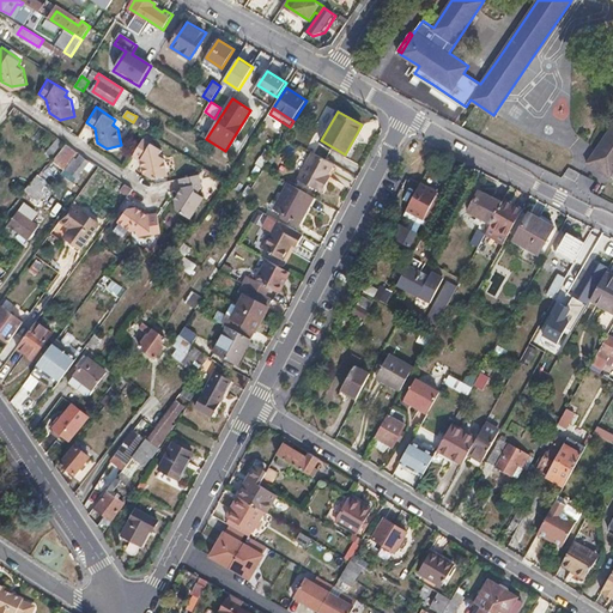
[(612,126),(598,150),(588,163),(610,177),(612,173),(612,126)]
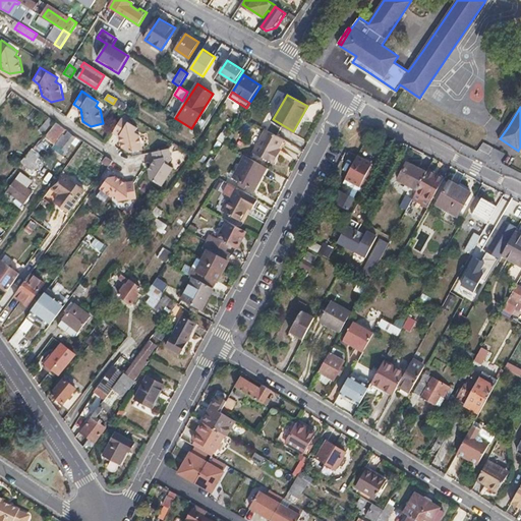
[(120,117),(112,129),(118,133),(120,146),(128,151),(141,150),(138,133),(134,131),(136,127),(120,117)]
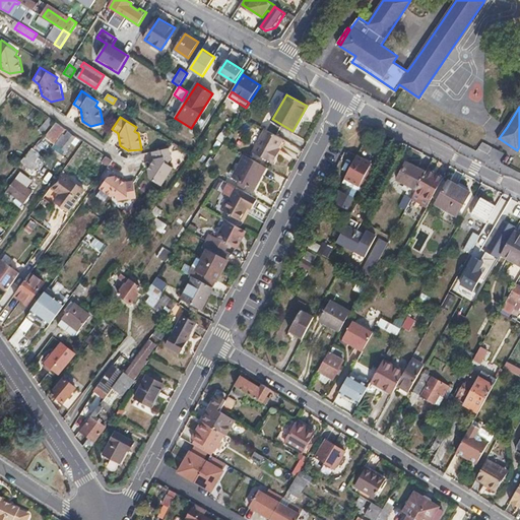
[(80,140),(57,122),(34,148),(41,155),(52,142),(59,148),(58,149),(63,153),(71,142),(75,145),(80,140)]
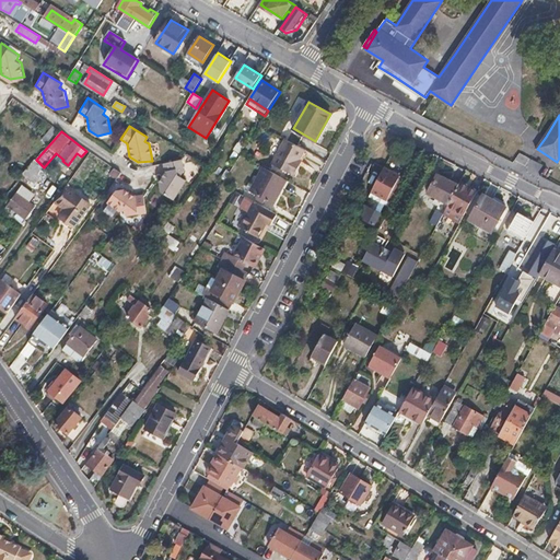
[(306,150),(287,139),(275,164),(296,176),(302,166),(299,164),(302,160),(306,150)]
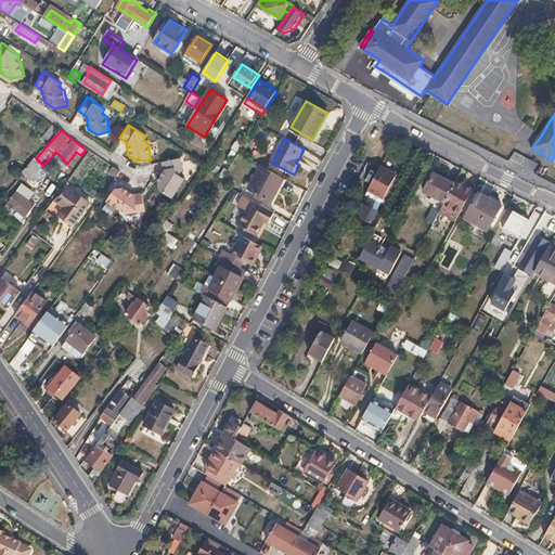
[(409,167),(416,154),(411,151),(403,164),(409,167)]
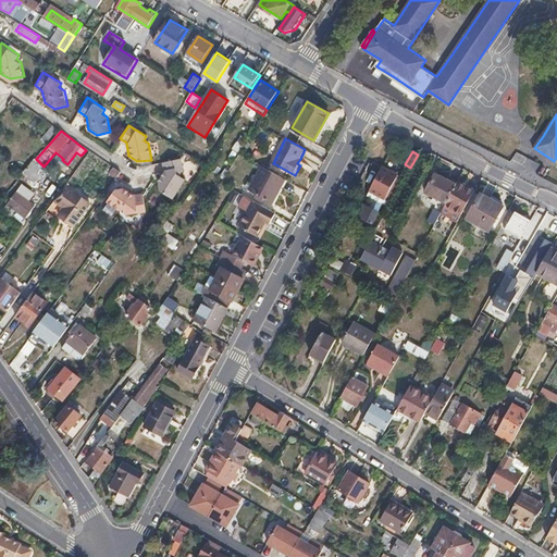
[(181,158),(163,162),(164,170),(157,180),(160,190),(173,198),(185,178),(180,175),(183,169),(181,158)]
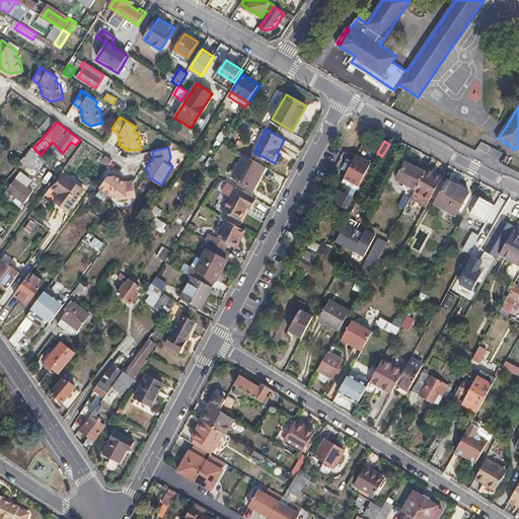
[(41,155),(33,148),(21,161),(33,171),(45,158),(41,155)]
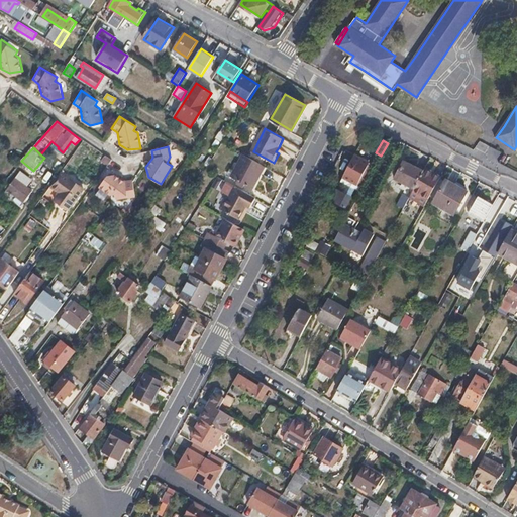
[(113,160),(105,154),(101,161),(109,166),(113,160)]
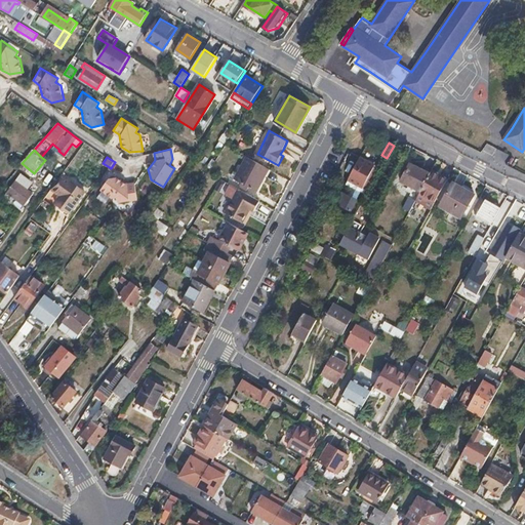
[(268,169),(248,157),(233,184),(244,190),(246,186),(255,191),(268,169)]
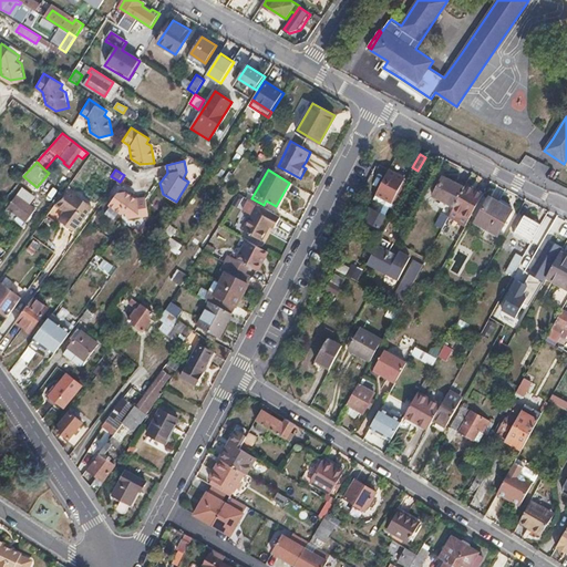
[(389,169),(375,194),(392,203),(405,178),(389,169)]
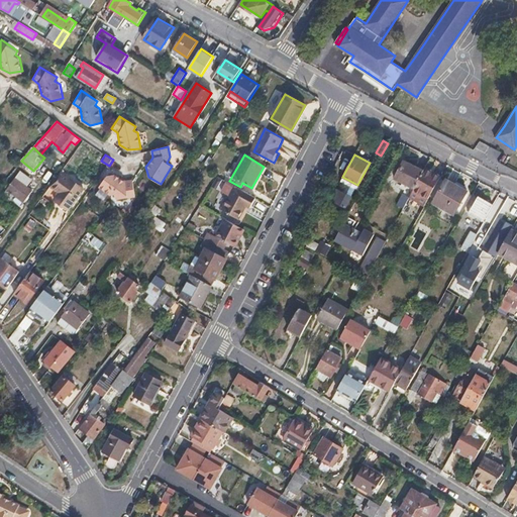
[(414,189),(424,171),(405,161),(396,179),(414,189)]
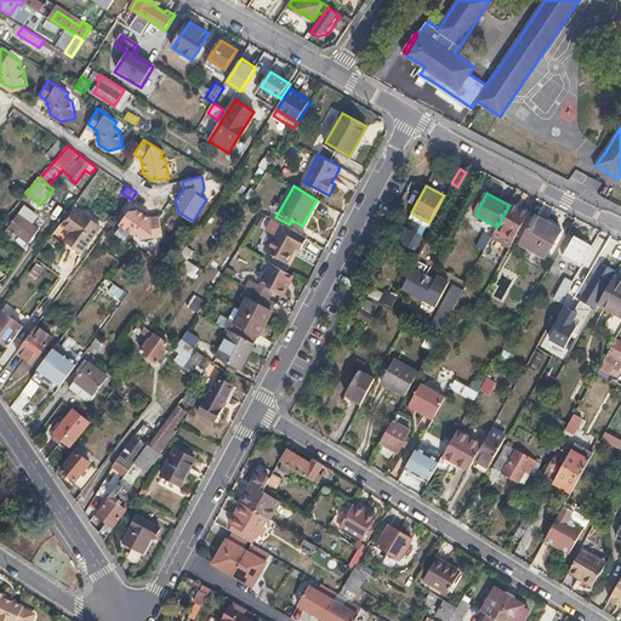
[(429,222),(437,226),(451,199),(444,195),(429,222)]
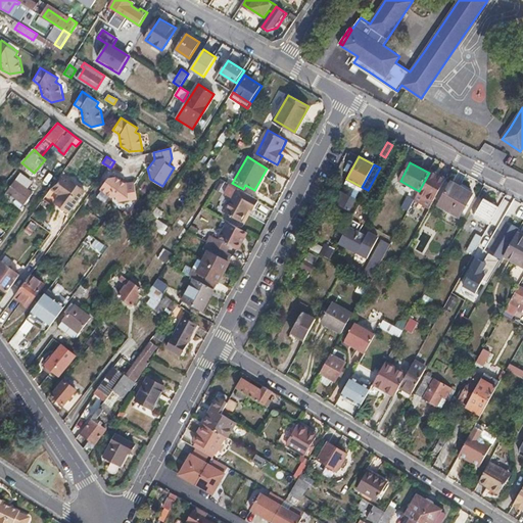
[(419,191),(418,193),(433,201),(446,179),(430,170),(429,173),(419,191)]
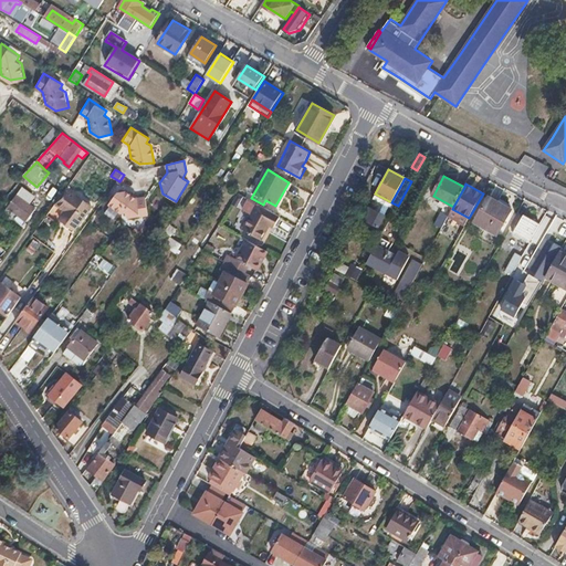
[(65,211),(60,219),(75,230),(91,207),(66,189),(56,203),(65,211)]
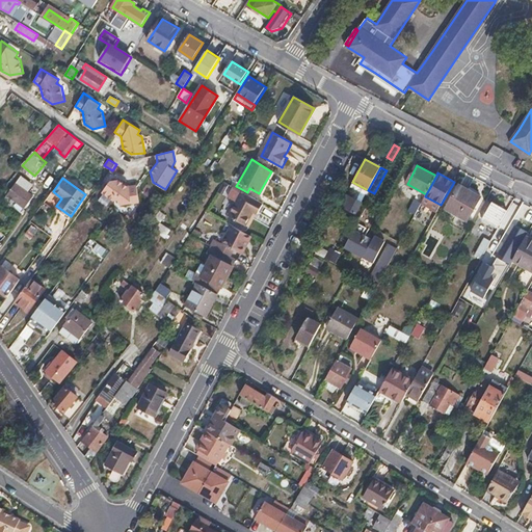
[(122,208),(140,203),(135,187),(129,189),(117,182),(107,185),(100,195),(114,204),(120,202),(122,208)]
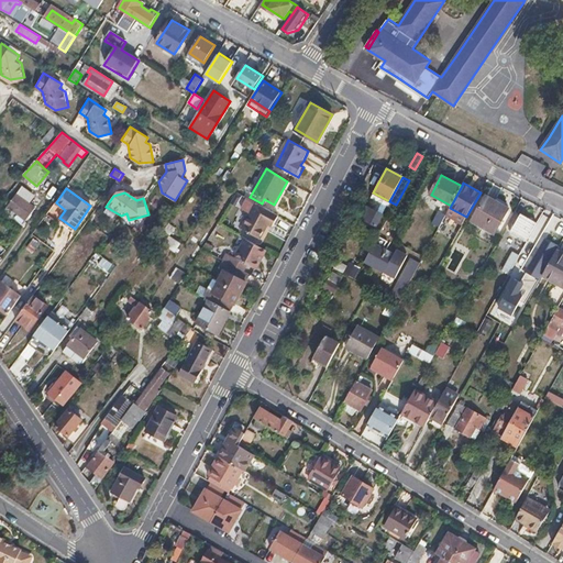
[(236,206),(243,196),(238,192),(231,202),(236,206)]
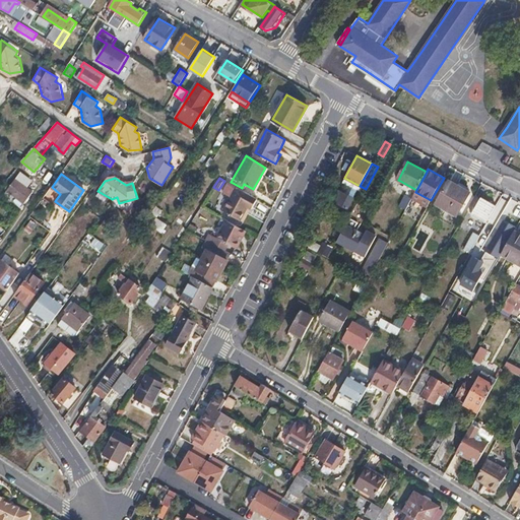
[(360,186),(344,178),(342,182),(347,185),(344,192),(353,197),(358,190),(364,193),(366,189),(360,186)]
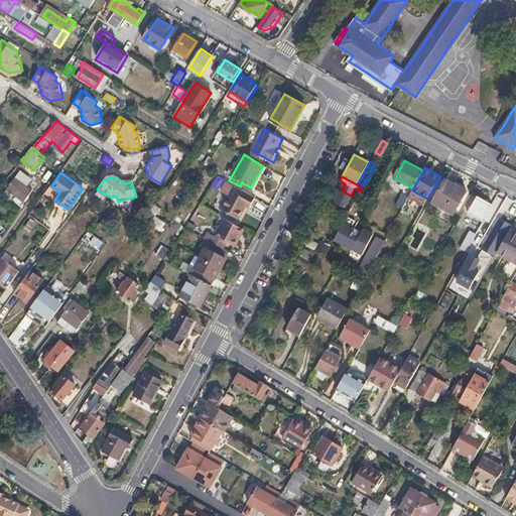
[(14,178),(6,189),(24,203),(33,190),(14,178)]
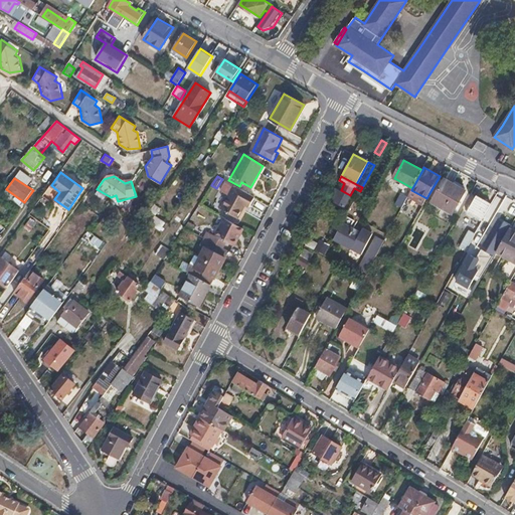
[(442,178),(427,204),(450,216),(464,191),(442,178)]
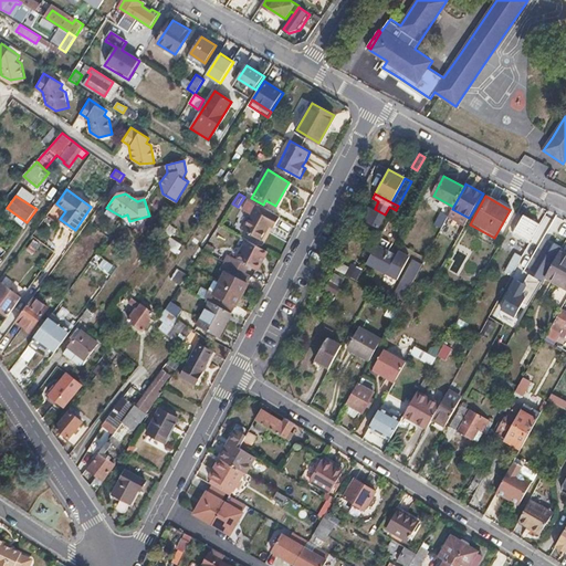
[(273,229),(280,217),(249,199),(242,209),(251,215),(242,231),(260,241),(268,226),(273,229)]
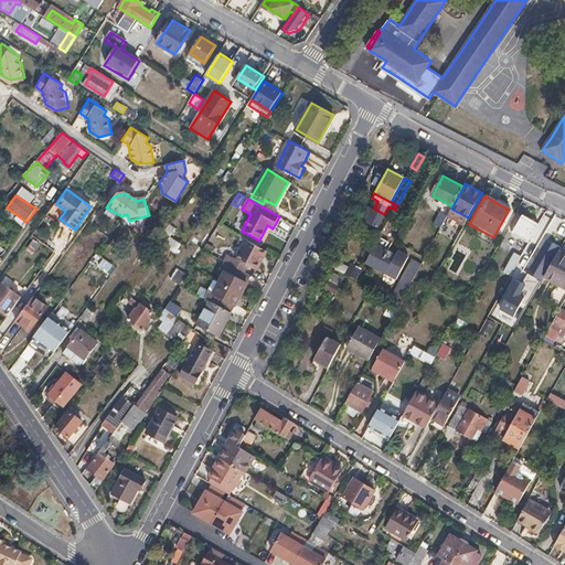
[(366,209),(361,219),(377,227),(384,214),(374,209),(368,206),(366,209)]
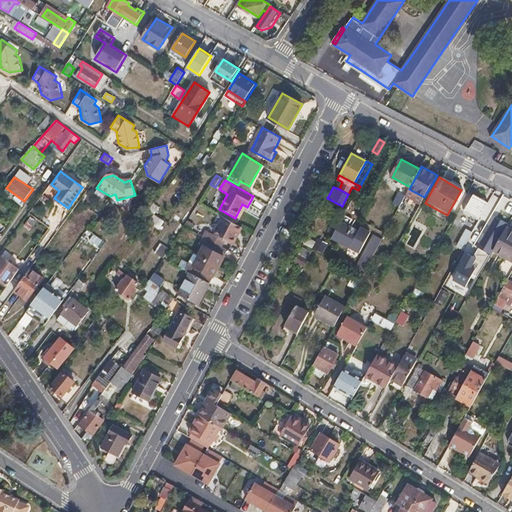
[(405,196),(421,204),(424,197),(409,189),(407,192),(405,196)]
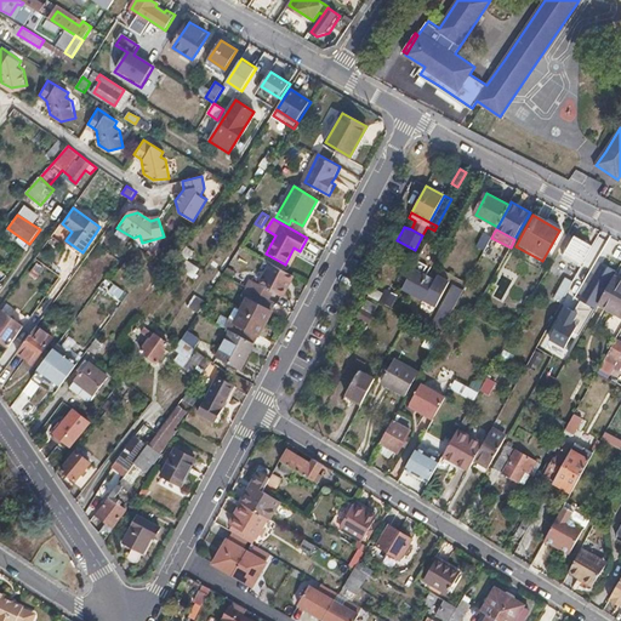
[(480,246),(486,249),(491,238),(494,233),(488,231),(480,246)]
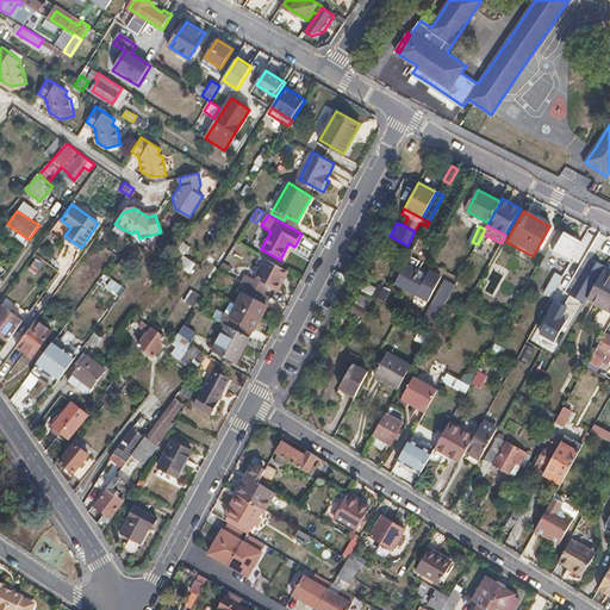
[(572,261),(582,244),(572,240),(574,237),(565,232),(555,251),(572,261)]
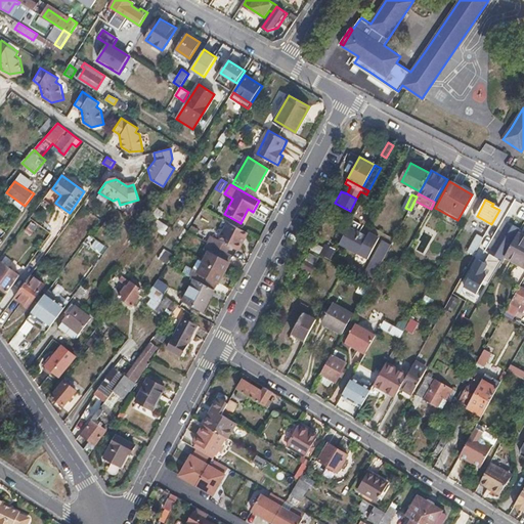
[(52,208),(43,201),(37,210),(46,217),(52,208)]
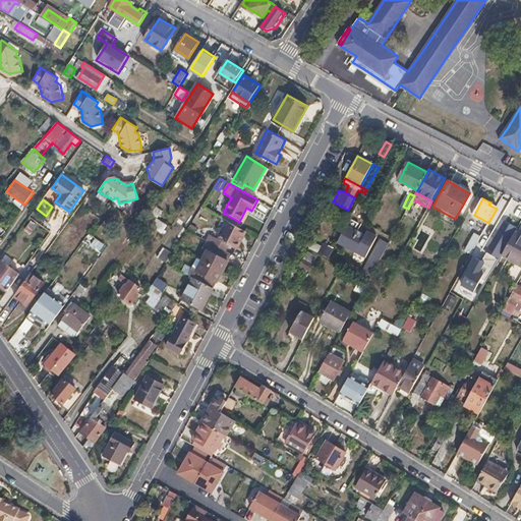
[(106,221),(101,227),(109,233),(114,226),(106,221)]
